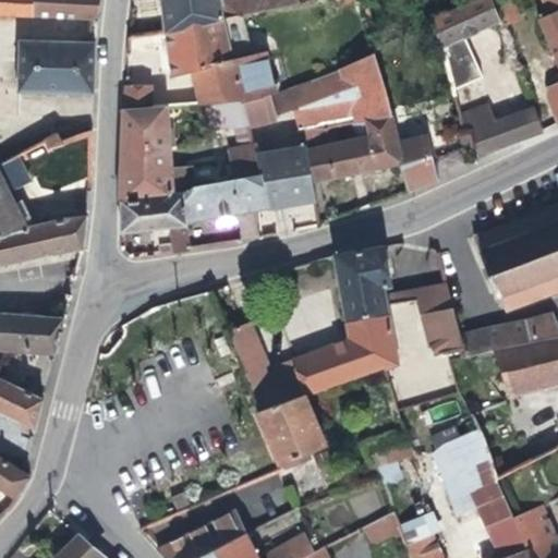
[(0,0),(0,13),(35,15),(35,0),(0,0)]
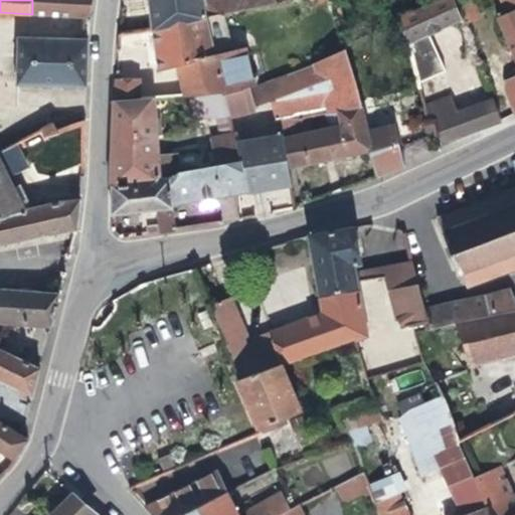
[(32,0),(32,14),(92,20),(94,0),(32,0)]
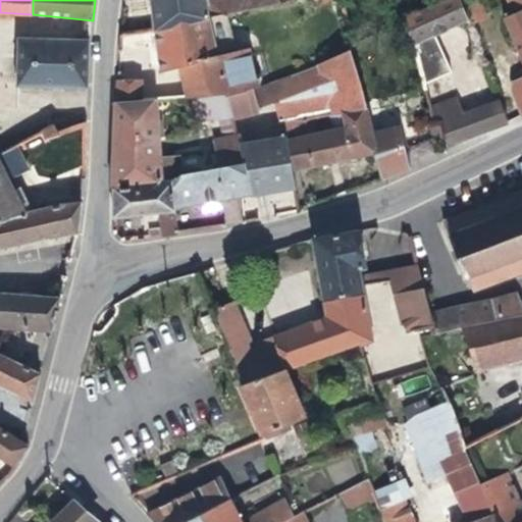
[(212,17),(278,0),(150,0),(154,29),(212,14),(212,17)]
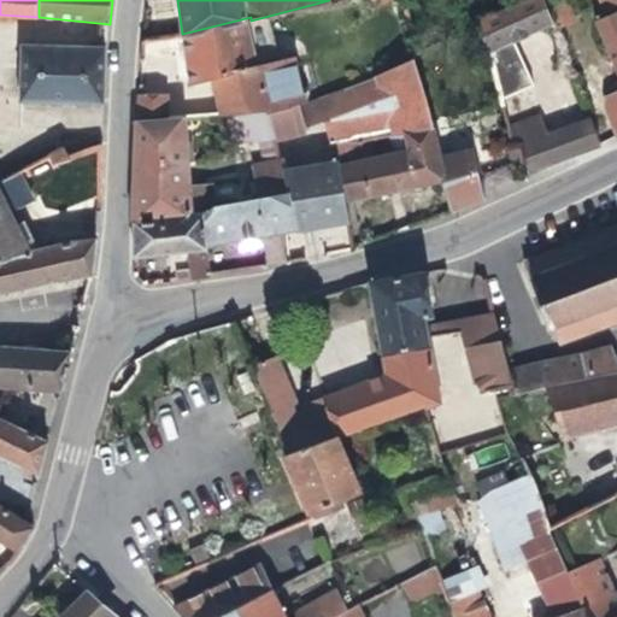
[(529,171),(601,145),(583,95),(562,104),(569,123),(551,129),(546,113),(533,118),(524,97),(518,98),(511,76),(516,75),(501,45),(556,23),(547,0),(512,0),(481,12),(519,141),(526,140),(527,163),(529,171)]
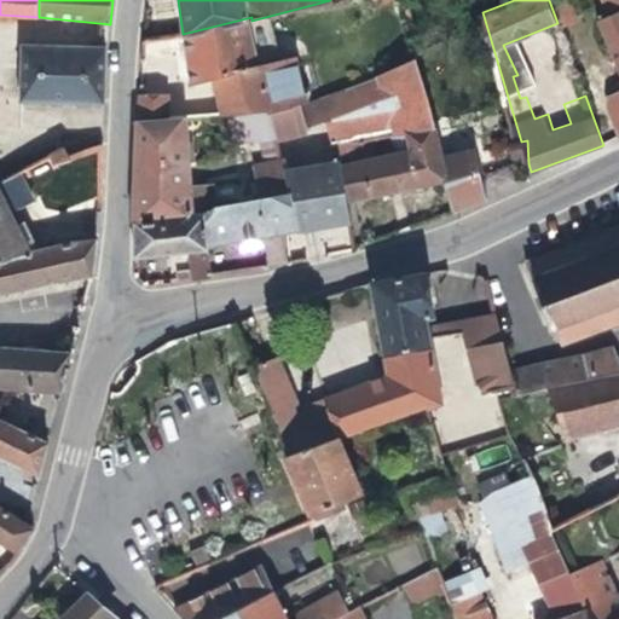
[(549,0),(557,23),(565,41),(576,36),(574,24),(579,21),(571,0),(549,0)]
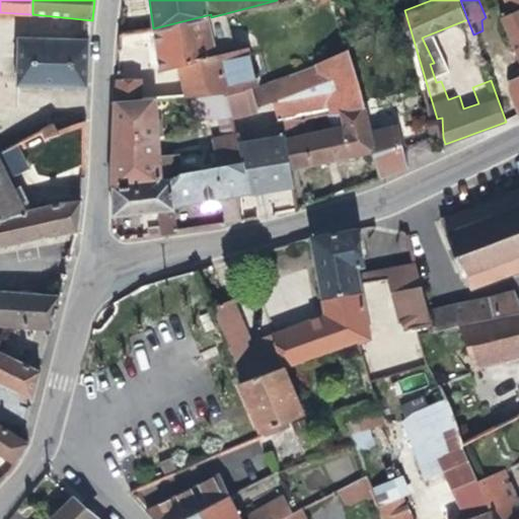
[(518,10),(518,1),(518,0),(508,0),(510,2),(504,6),(509,15),(518,10)]
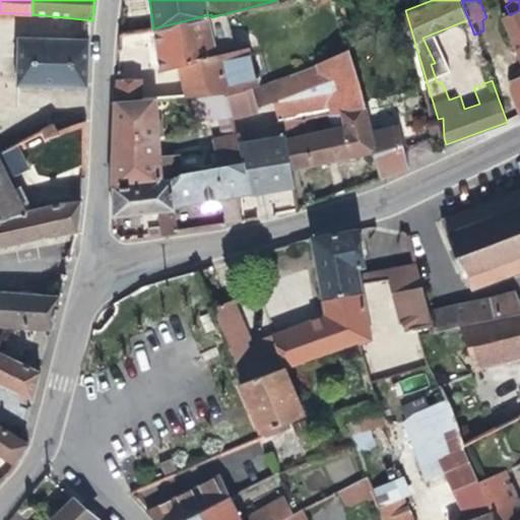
[(519,10),(510,15),(504,18),(516,46),(519,43),(519,10)]
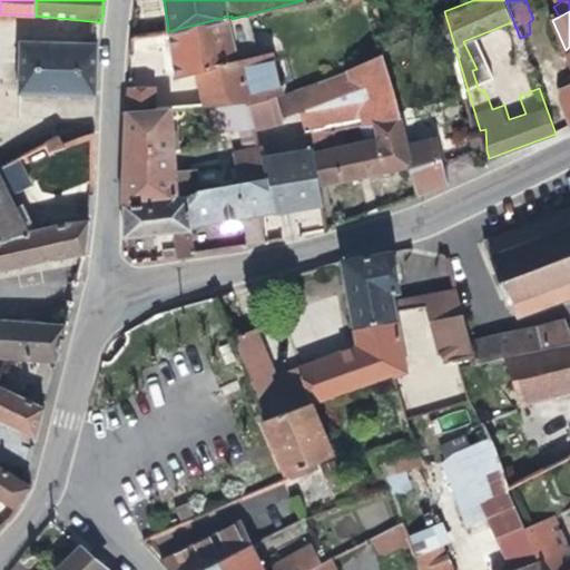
[(238,59),(232,19),(232,16),(168,31),(175,79),(197,75),(203,99),(173,98),(173,107),(173,111),(212,110),(252,108),(279,99),(272,53),(238,59)]
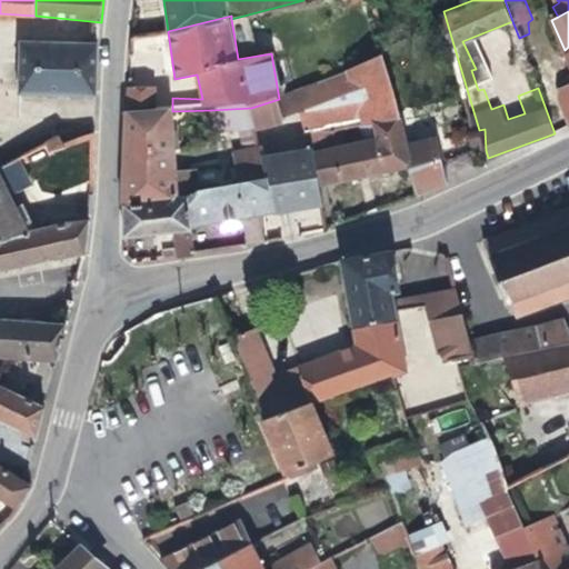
[(175,79),(168,31),(158,33),(163,73),(175,79)]
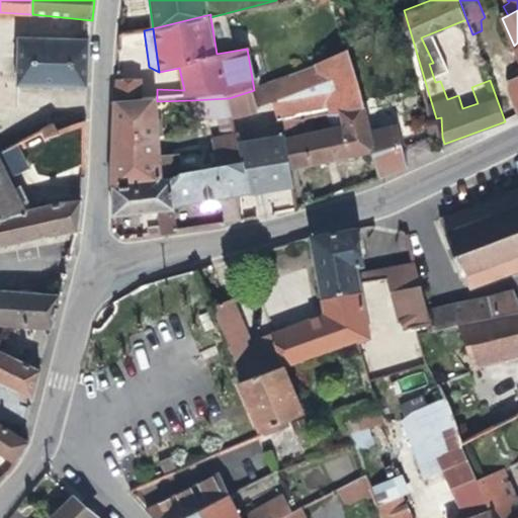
[(355,39),(352,32),(344,36),(347,48),(350,47),(355,39)]
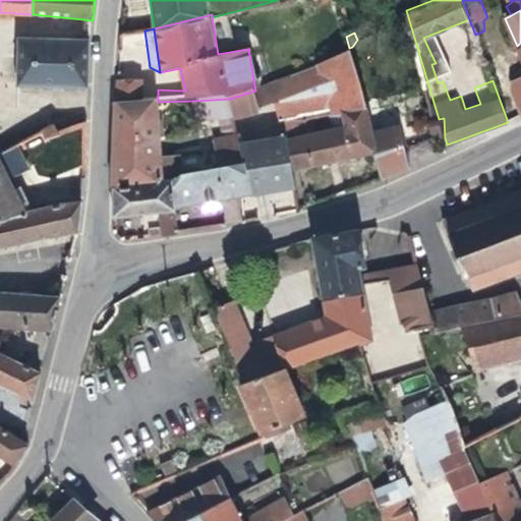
[(19,85),(89,88),(91,42),(21,38),(19,85)]
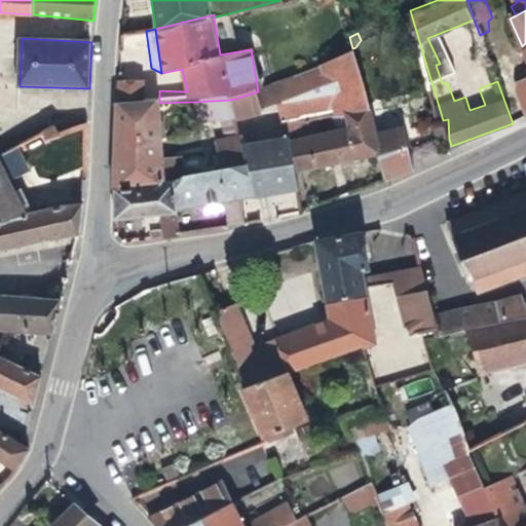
[(355,47),(352,48),(320,64),(320,67),(275,84),(280,105),(285,124),(288,124),(315,118),(334,114),(373,105),(368,79),(355,47)]
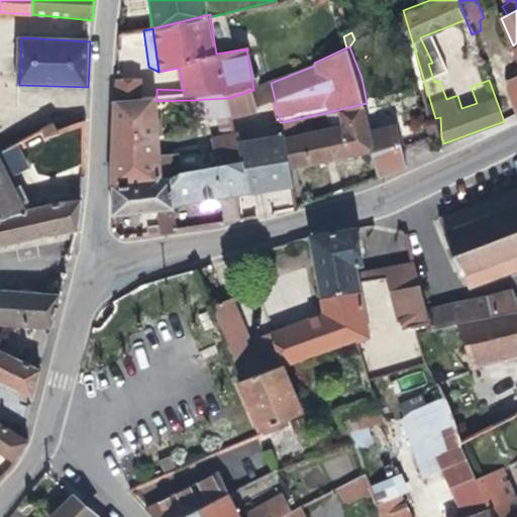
[(140,80),(118,81),(116,102),(141,99),(140,80)]
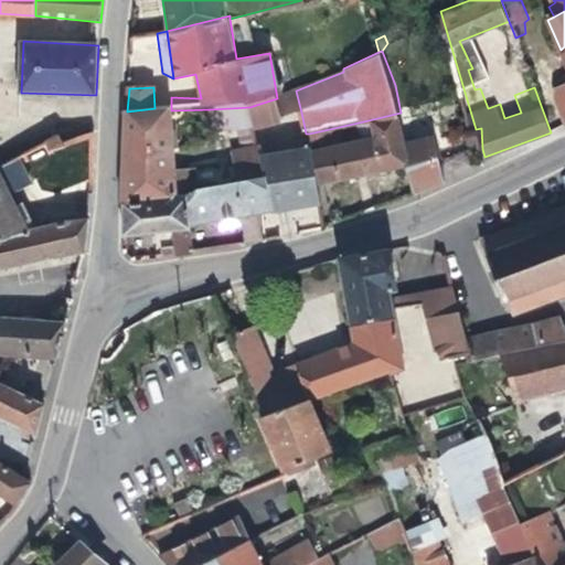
[(296,91),(277,98),(280,119),(301,113),(296,91)]
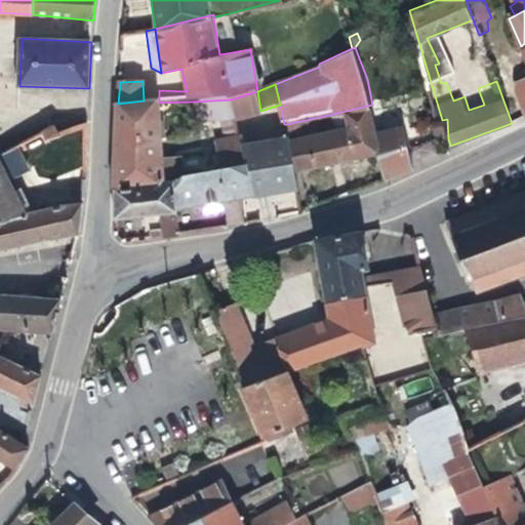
[(260,111),(257,91),(232,99),(236,123),(261,115),(260,111)]
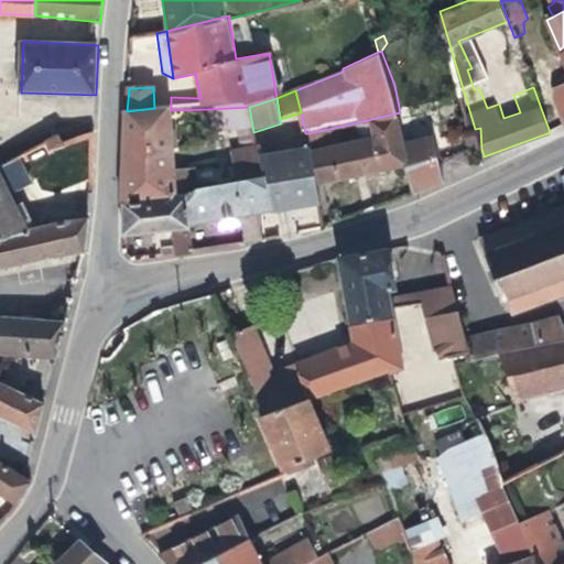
[(171,110),(171,106),(154,108),(127,111),(126,158),(173,153),(171,110)]
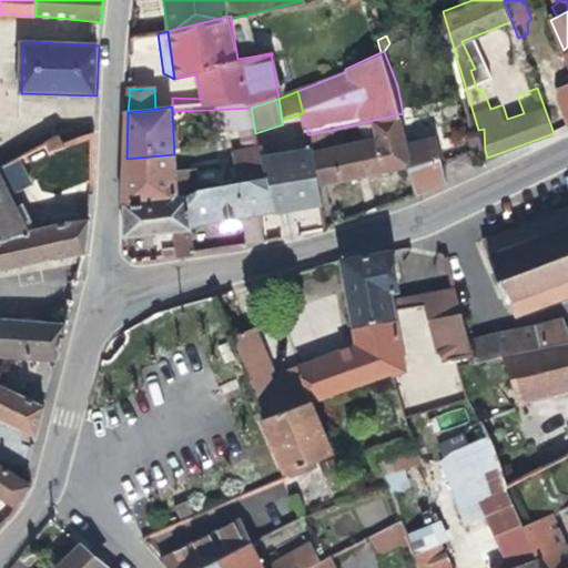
[(255,133),(251,108),(211,110),(212,134),(241,132),(243,146),(257,145),(255,133)]
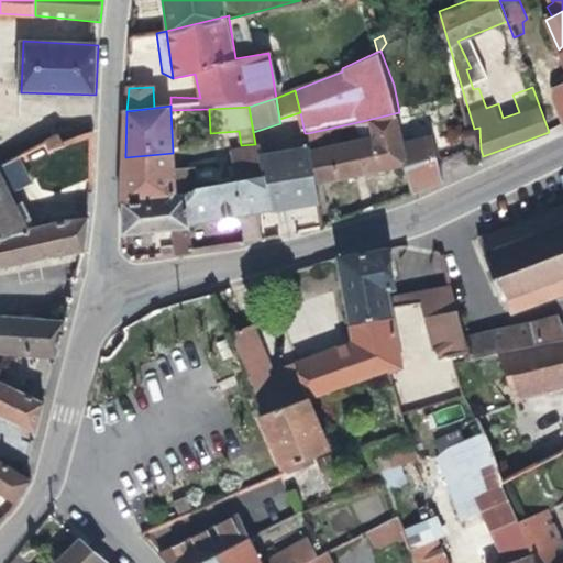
[(442,180),(434,135),(431,135),(429,127),(418,128),(418,121),(403,124),(399,112),(357,122),(361,140),(341,144),(338,127),(308,133),(310,148),(317,186),(409,163),(415,190),(418,192),(442,180)]
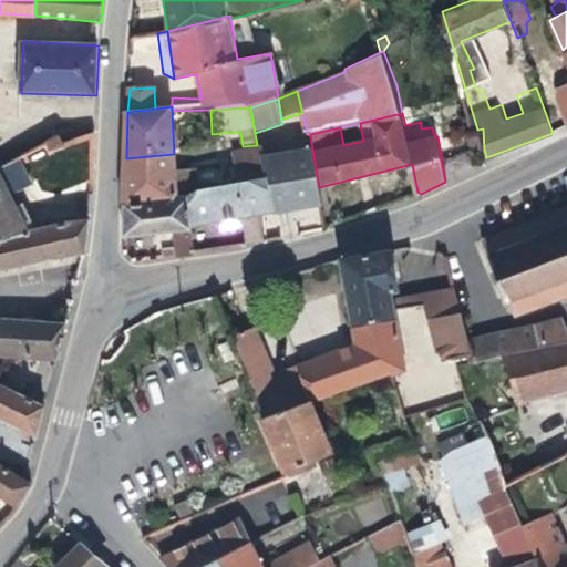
[(475,153),(484,150),(483,129),(477,130),(474,130),(475,153)]
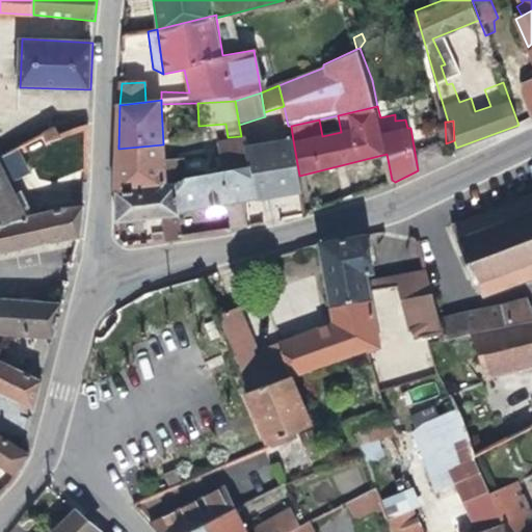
[(52,135),(41,141),(24,150),(43,191),(88,171),(89,124),(55,140),(52,135)]
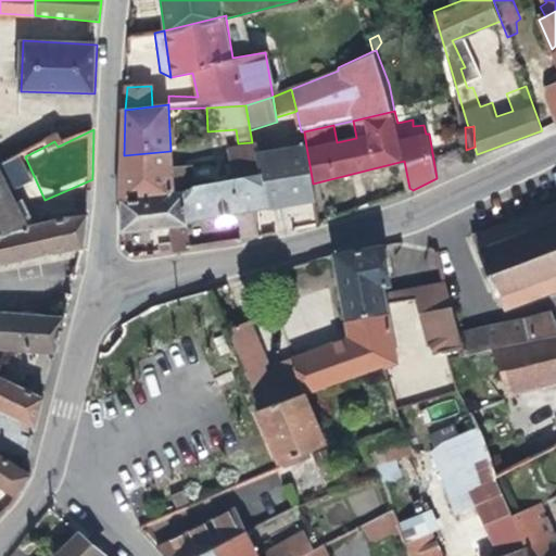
[(0,167),(25,156),(42,148),(37,138),(0,155),(0,167)]
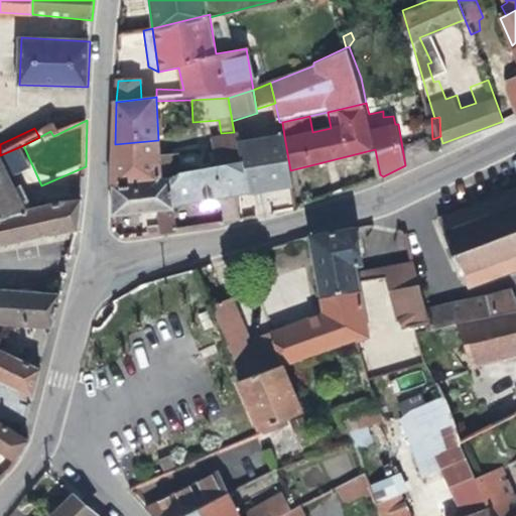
[(234,132),(221,133),(222,142),(213,142),(214,149),(218,168),(243,164),(239,142),(238,138),(236,139),(234,132)]
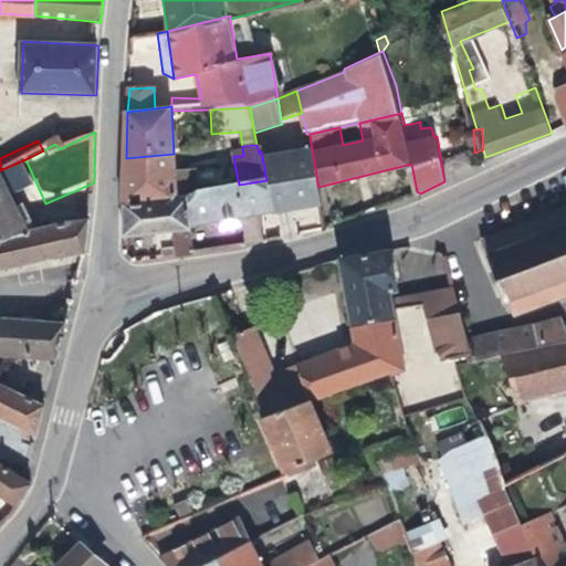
[(321,203),(318,187),(312,149),(310,149),(281,154),(290,209),(321,203)]
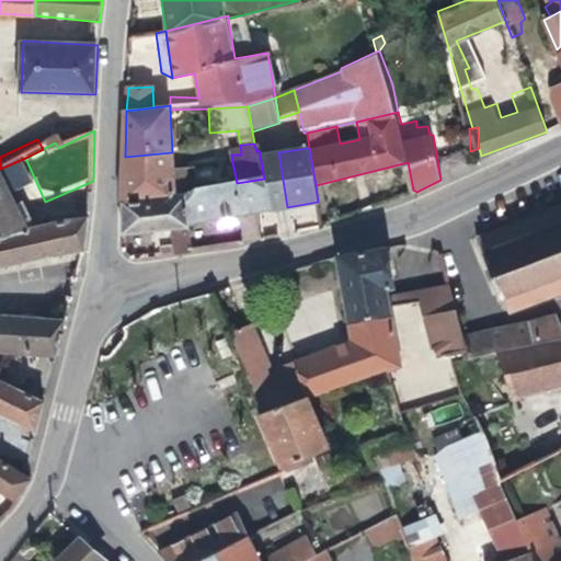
[(172,170),(172,152),(125,157),(125,204),(184,194),(194,190),(192,169),(172,170)]
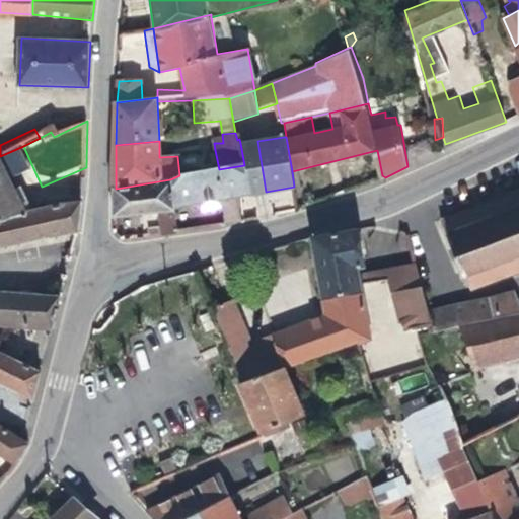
[(257,141),(240,143),(244,165),(249,195),(266,192),(257,141)]
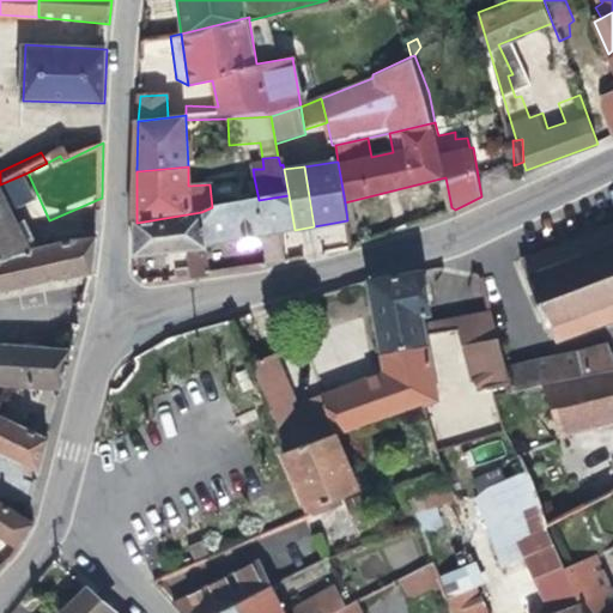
[(259,200),(254,177),(240,178),(243,202),(259,200)]
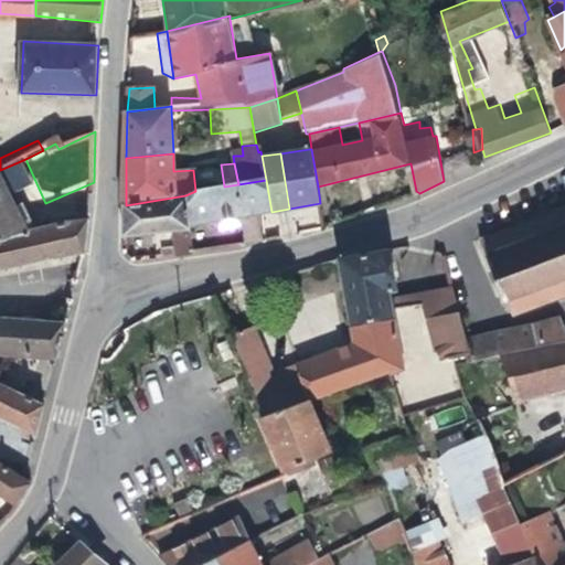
[(0,237),(25,233),(0,171),(0,237)]
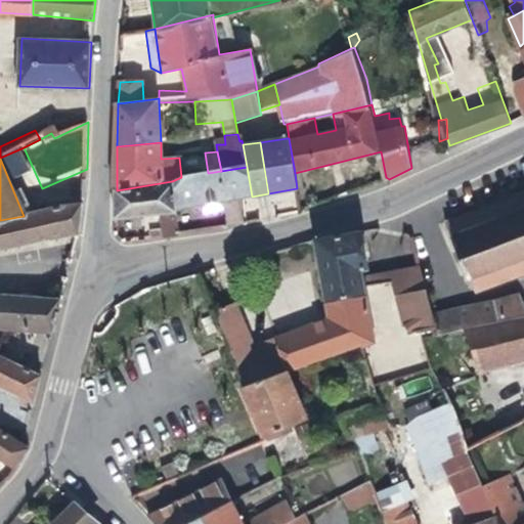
[(208,173),(181,177),(172,181),(175,209),(252,197),(247,167),(221,171),(208,173)]
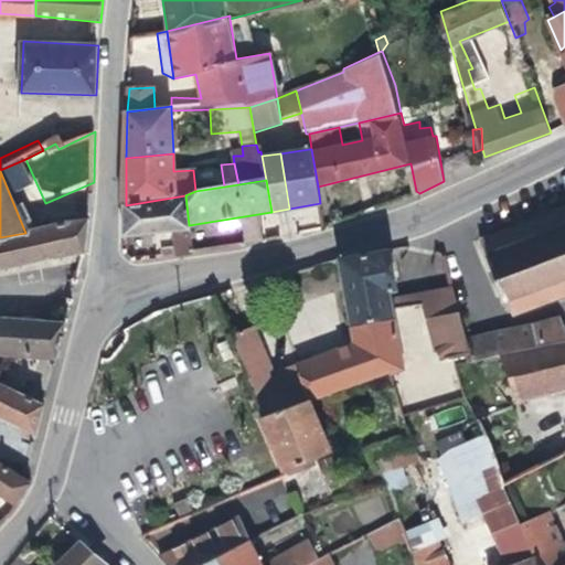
[(185,195),(126,205),(125,236),(173,228),(177,246),(162,248),(163,257),(192,253),(191,245),(191,238),(189,225),(185,195)]
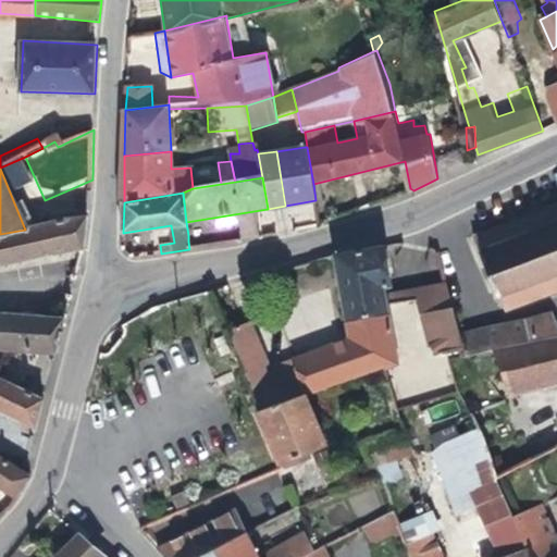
[(504,311),(556,291),(556,205),(477,236),(504,311)]
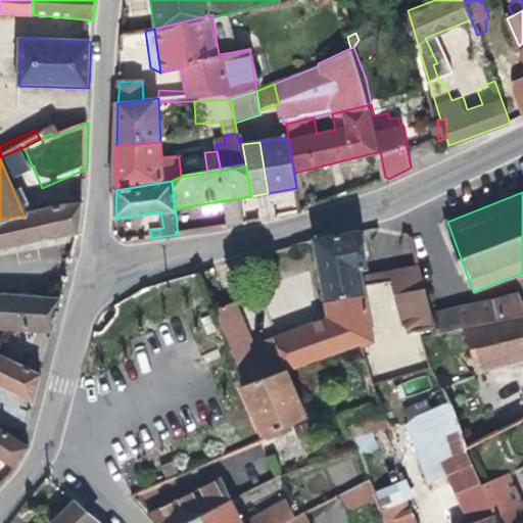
[(84,203),(84,198),(60,201),(60,208),(84,203)]
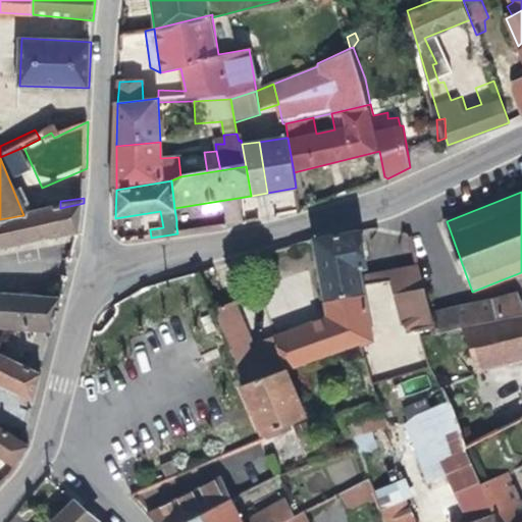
[(60,208),(23,215),(0,219),(0,247),(80,235),(84,203),(60,208)]
